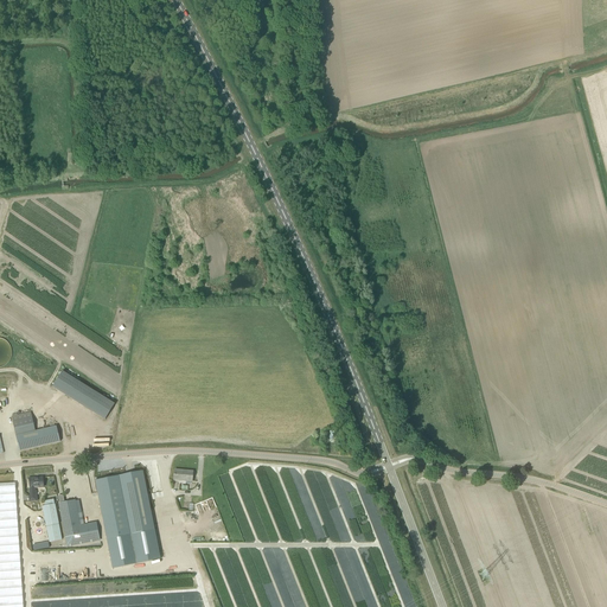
[(0,366),(5,365),(10,359),(12,353),(11,346),(6,340),(0,338),(0,366)]
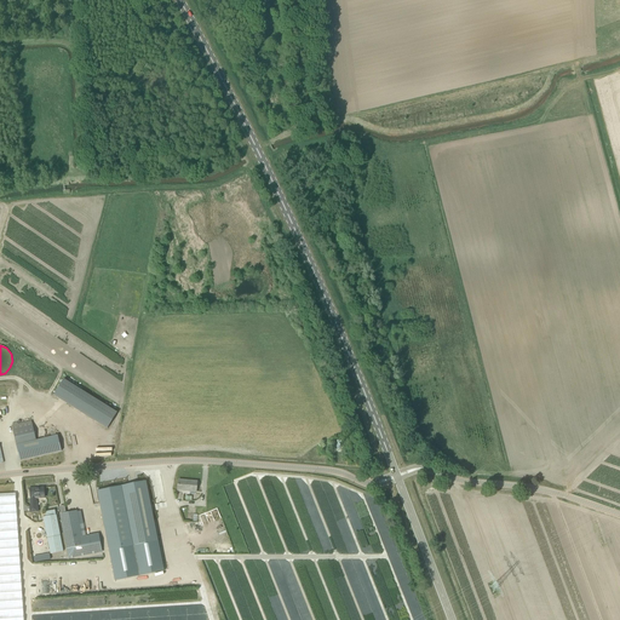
[(118,413),(63,379),(53,395),(108,429),(118,413)]
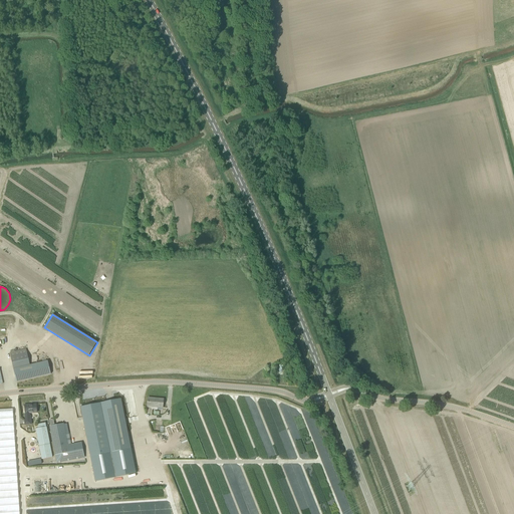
[(10,353),(13,368),(30,364),(26,349),(10,353)]
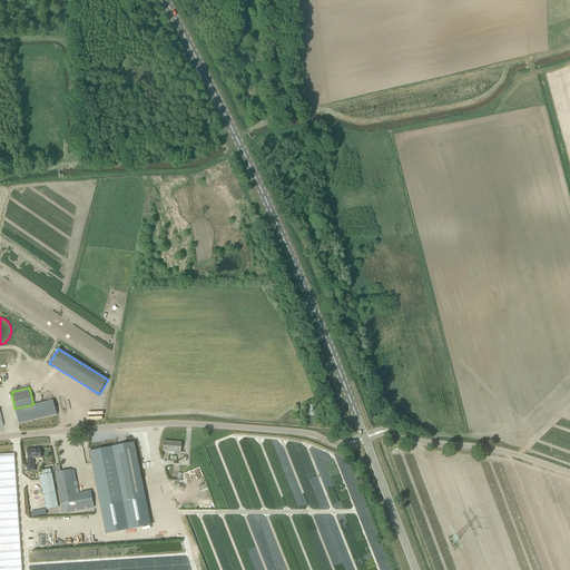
[(33,405),(33,404),(15,409),(18,424),(57,415),(53,401),(33,405)]
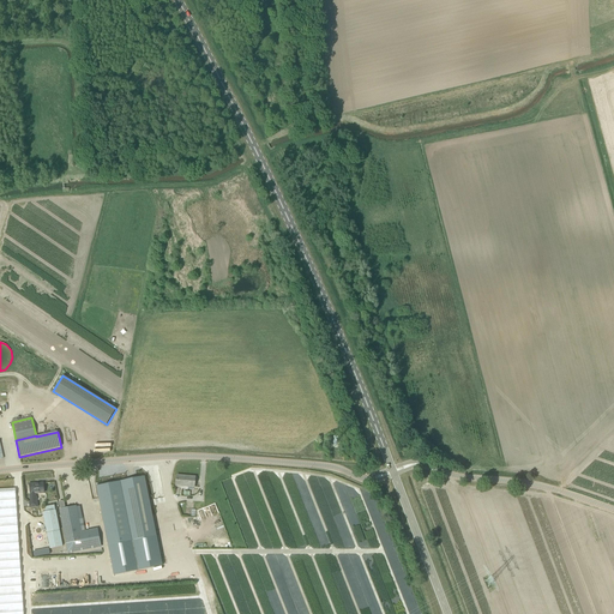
[(176,476),(175,486),(194,487),(196,477),(176,476)]
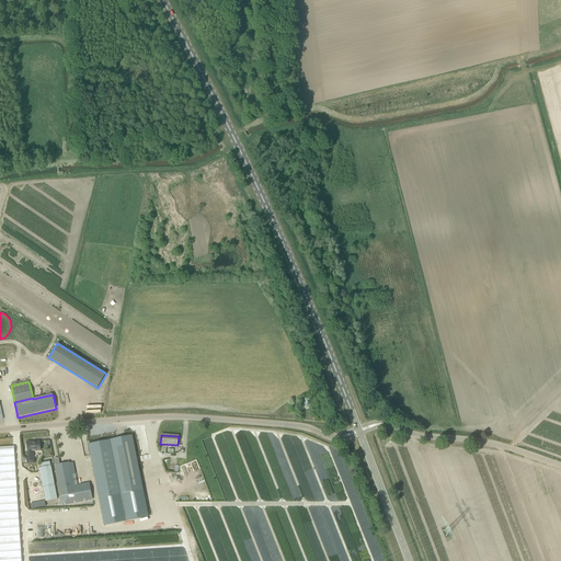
[(148,517),(132,436),(92,444),(91,442),(89,443),(89,445),(88,445),(104,526),(148,517)]
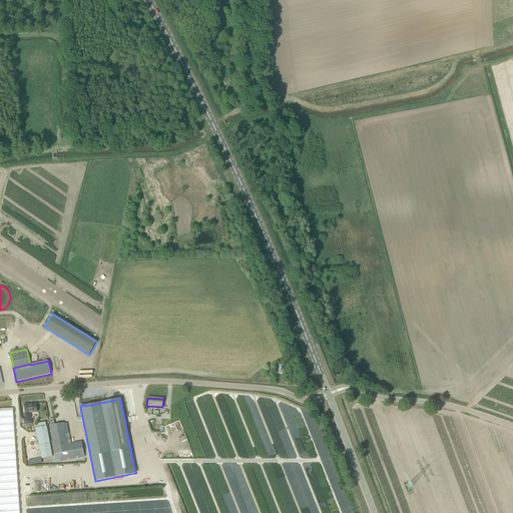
[(29,413),(37,412),(36,404),(24,405),(25,414),(25,420),(24,420),(25,424),(31,424),(30,415),(29,415),(29,413)]
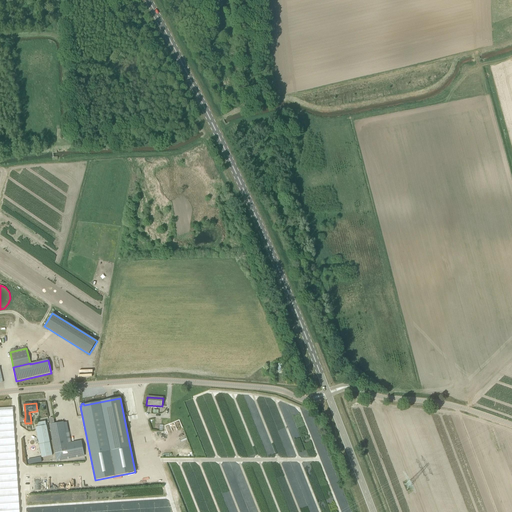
[(0,408),(0,495),(18,494),(13,408),(0,408)]
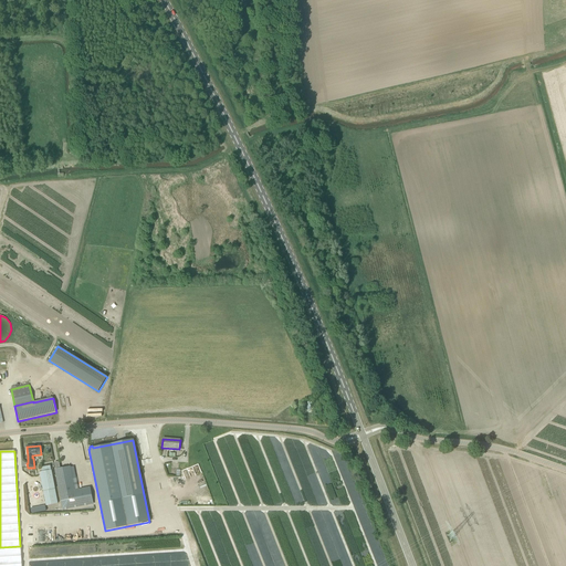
[(75,490),(70,467),(54,470),(62,509),(93,503),(90,488),(75,490)]
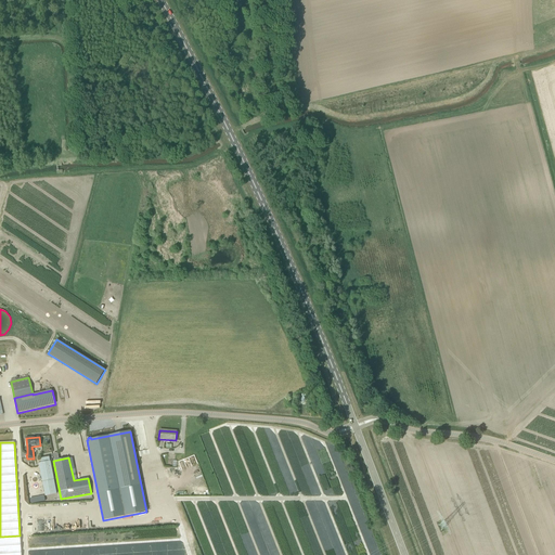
[(56,493),(53,477),(50,461),(41,463),(39,463),(42,481),(46,497),(56,493)]
